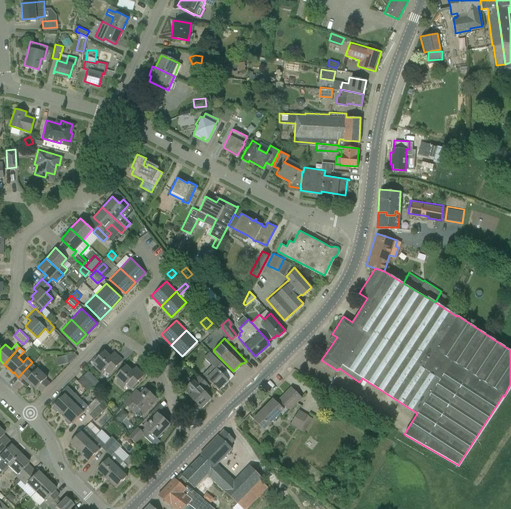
[(103,349),(93,361),(96,363),(94,365),(101,372),(104,368),(109,372),(122,359),(113,350),(109,355),(103,349)]
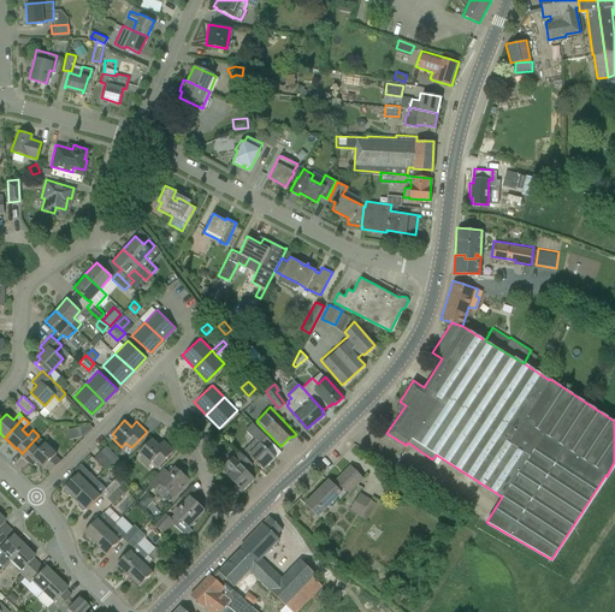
[(67,427),(69,437),(84,433),(82,425),(67,427)]
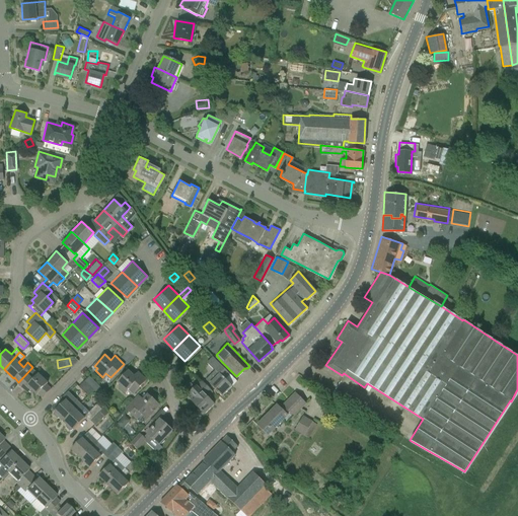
[(213,367),(214,368),(205,378),(221,394),(230,386),(222,377),(227,372),(217,363),(213,367)]
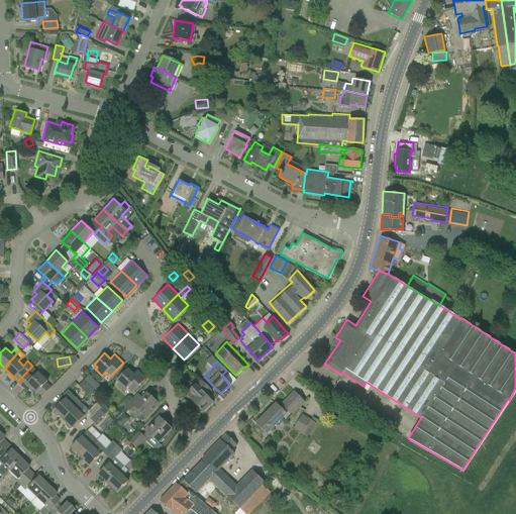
[(32,366),(18,381),(17,381),(27,390),(30,387),(35,392),(36,390),(41,395),(49,386),(45,381),(46,380),(37,371),(32,367),(32,366)]
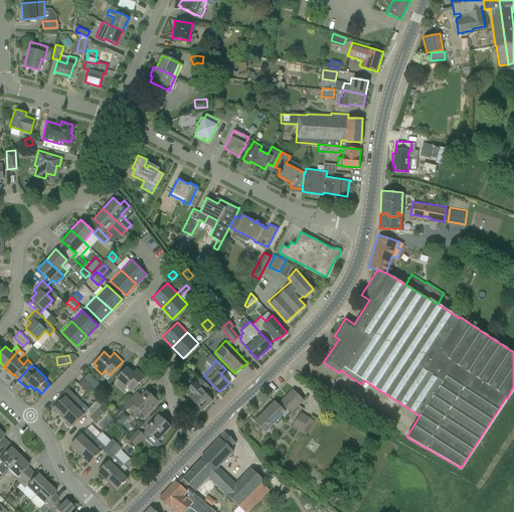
[(132,388),(145,375),(136,367),(132,371),(126,366),(116,377),(120,380),(118,382),(126,388),(128,385),(132,388)]
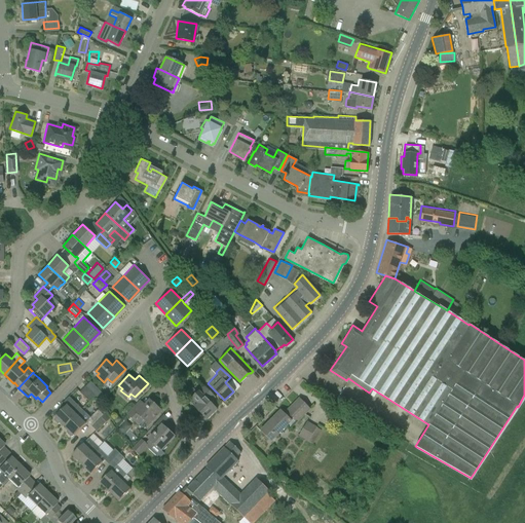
[(79,390),(88,400),(95,394),(85,384),(79,390)]
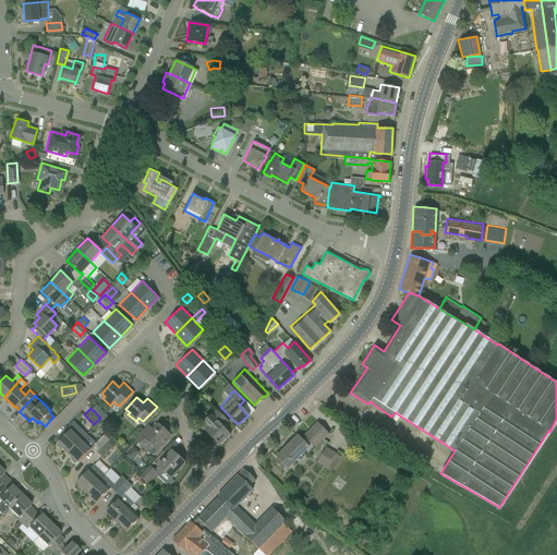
[(231,423),(227,419),(216,408),(203,421),(209,427),(206,431),(219,444),(230,433),(225,429),(230,423),(231,424),(231,423)]
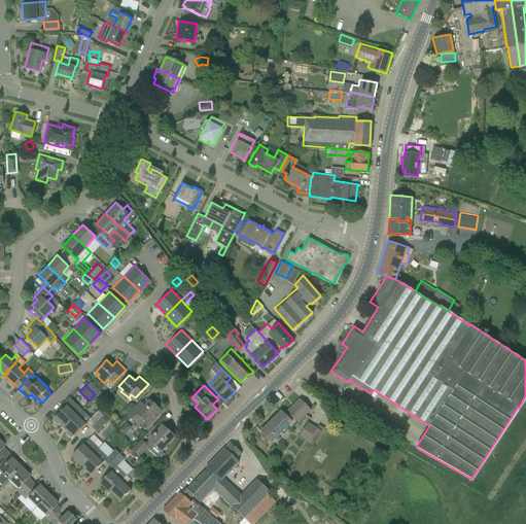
[(309,407),(300,397),(284,413),(281,410),(260,430),(272,442),(293,419),(296,422),(310,408),(309,407)]
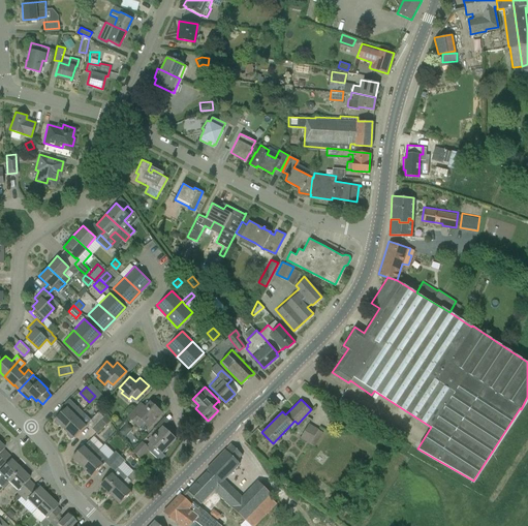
[(138,427),(143,421),(148,426),(161,411),(150,401),(143,408),(138,404),(127,416),(138,427)]
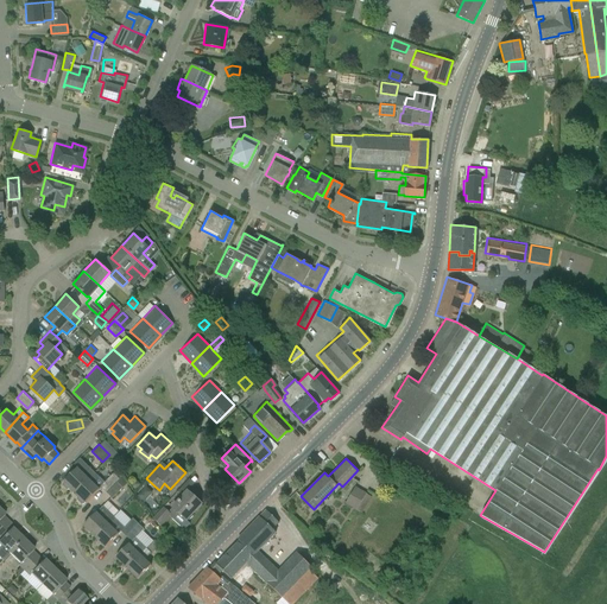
[(68,487),(69,485),(75,491),(94,470),(88,465),(81,472),(76,466),(63,479),(63,481),(62,482),(62,483),(67,488),(68,487)]
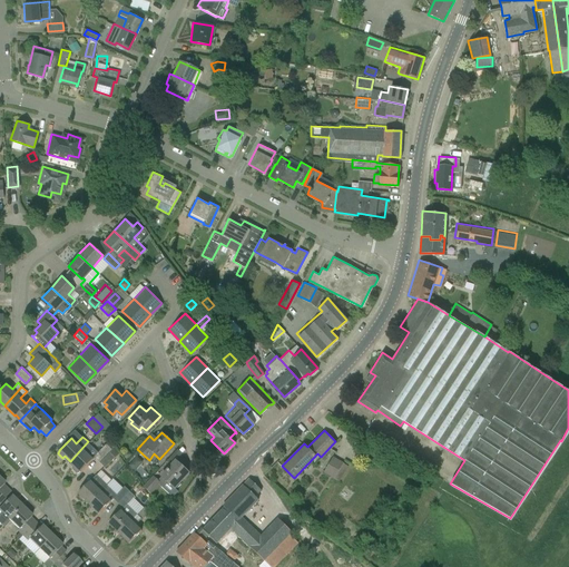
[(92,446),(88,441),(70,461),(74,465),(72,466),(72,468),(76,471),(78,471),(79,470),(94,456),(98,460),(114,445),(109,438),(106,442),(105,442),(97,450),(92,446)]
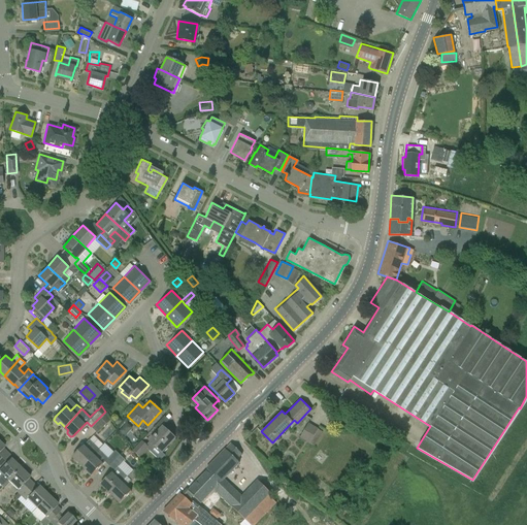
[(96,431),(109,417),(105,412),(91,426),(96,431)]
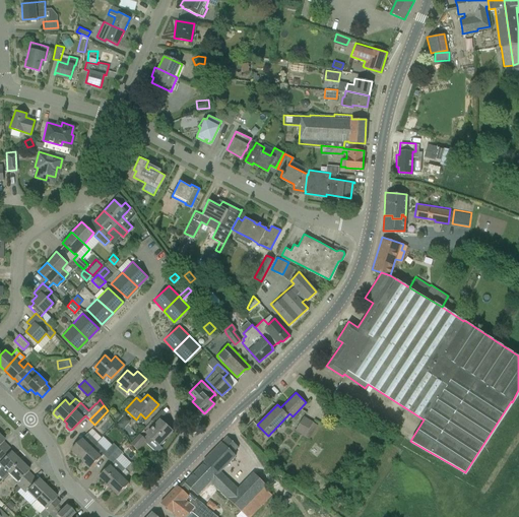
[(116,417),(120,412),(115,408),(112,413),(116,417)]
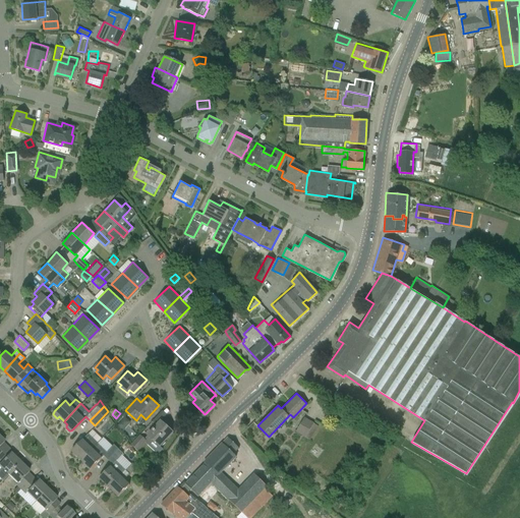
[(122,427),(129,420),(124,415),(117,423),(122,427)]
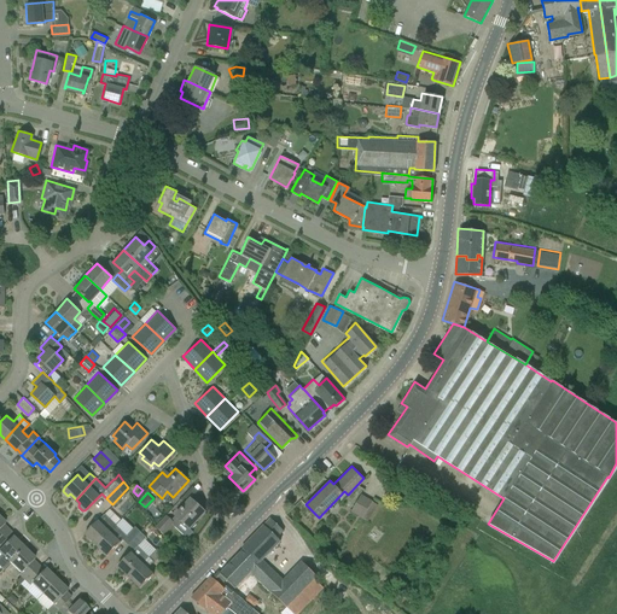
[(360,492),(350,510),(370,520),(378,501),(360,492)]
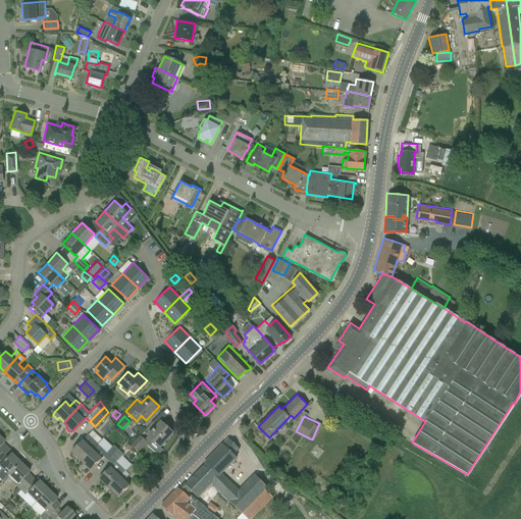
[(172,431),(160,420),(147,434),(159,446),(160,445),(161,445),(164,442),(164,440),(172,431)]
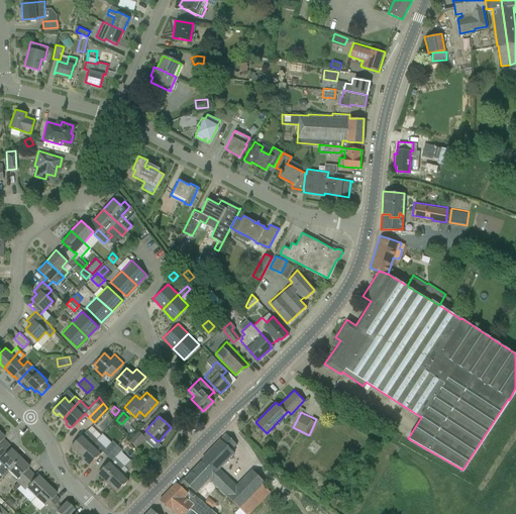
[(96,436),(100,433),(92,424),(87,427),(96,436)]
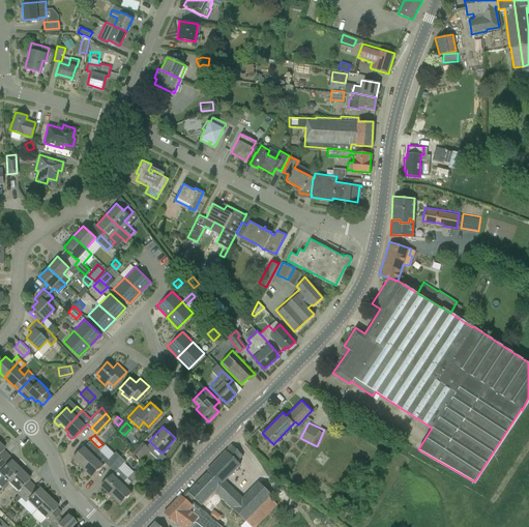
[(88,440),(83,445),(71,458),(82,467),(98,449),(93,444),(88,440)]
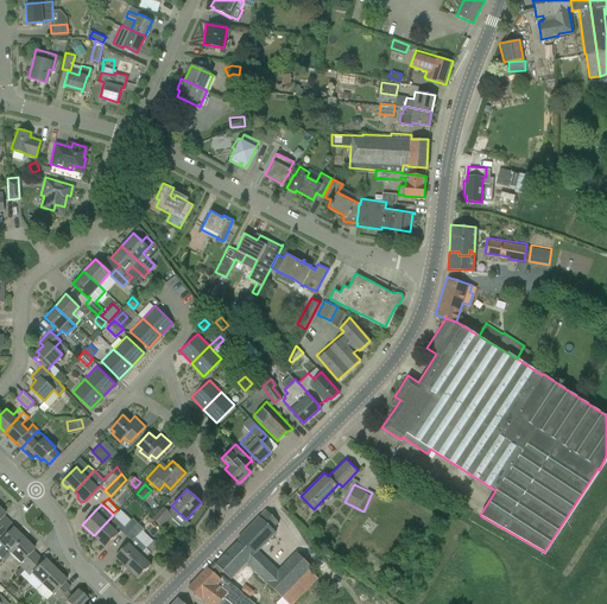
[(163,504),(152,516),(162,525),(172,513),(163,504)]
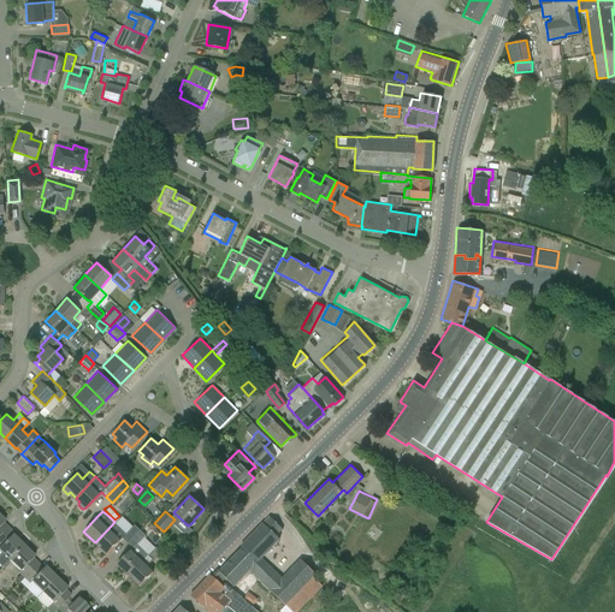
[(282,528),(268,515),(240,545),(242,546),(219,570),(217,568),(212,572),(220,581),(225,576),(235,584),(248,570),(283,601),(285,605),(313,576),(315,574),(300,557),(282,576),(261,557),(277,541),(278,539),(275,535),(282,528)]
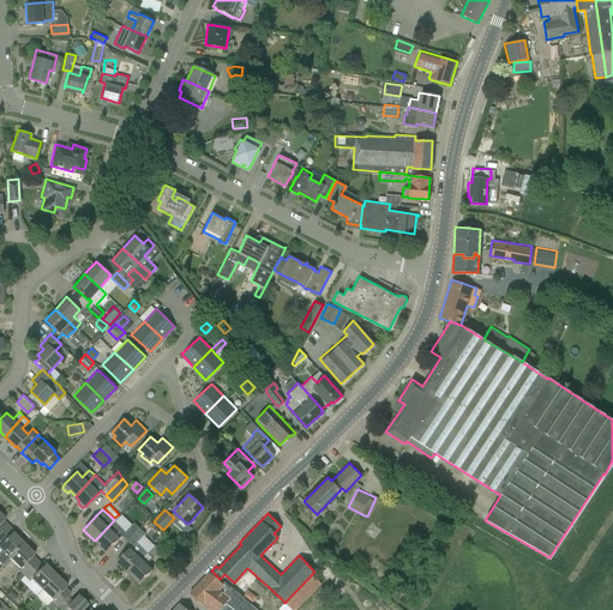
[(121,535),(127,541),(139,527),(133,521),(125,530),(114,520),(95,541),(106,551),(121,535)]
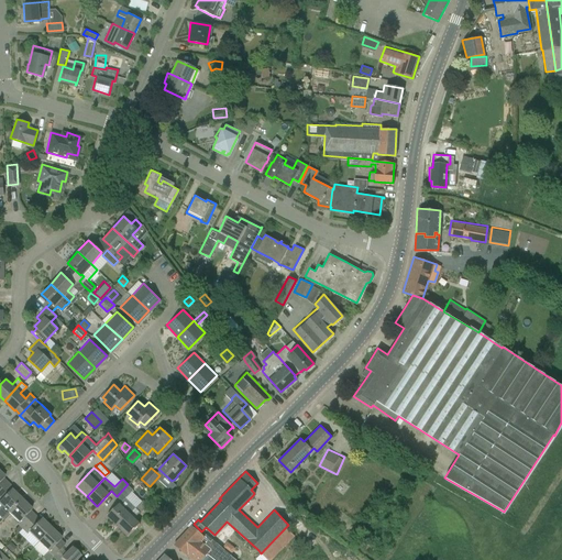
[(8,511),(21,497),(10,487),(12,486),(7,481),(0,487),(0,504),(1,505),(0,506),(0,516),(1,517),(8,511)]
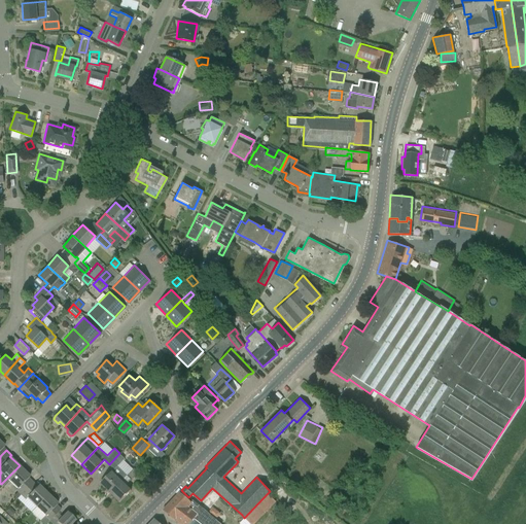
[(109,491),(127,474),(123,469),(116,464),(124,457),(119,453),(109,464),(113,467),(111,469),(99,482),(109,491)]
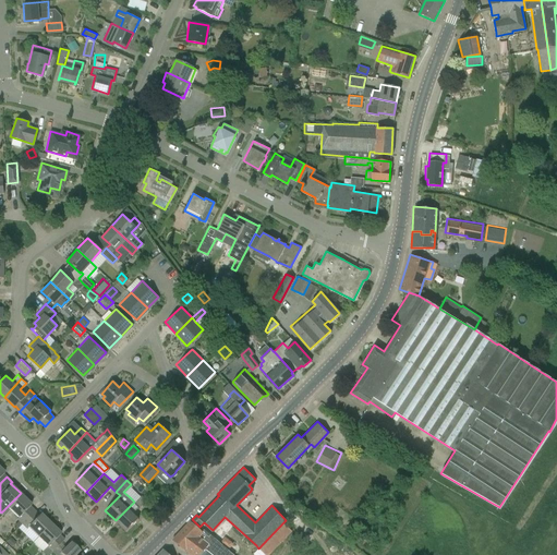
[(21,494),(21,493),(8,506),(17,516),(15,517),(21,522),(34,509),(28,504),(31,503),(25,497),(26,496),(22,492),(21,494)]
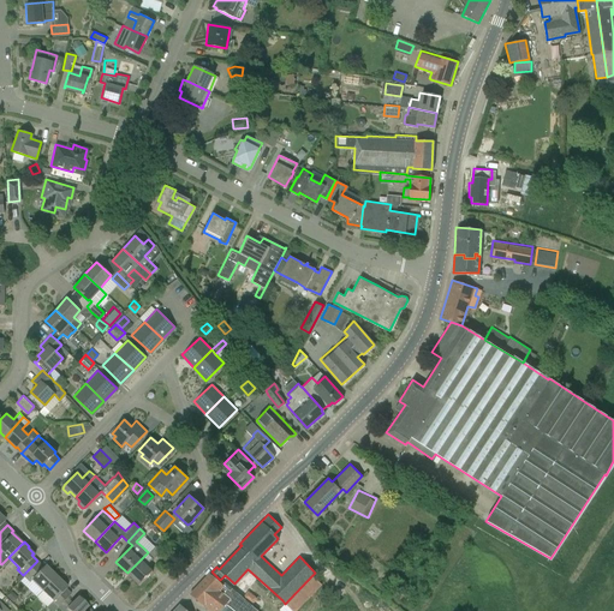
[(151,557),(148,552),(127,573),(138,583),(151,569),(145,563),(151,557)]
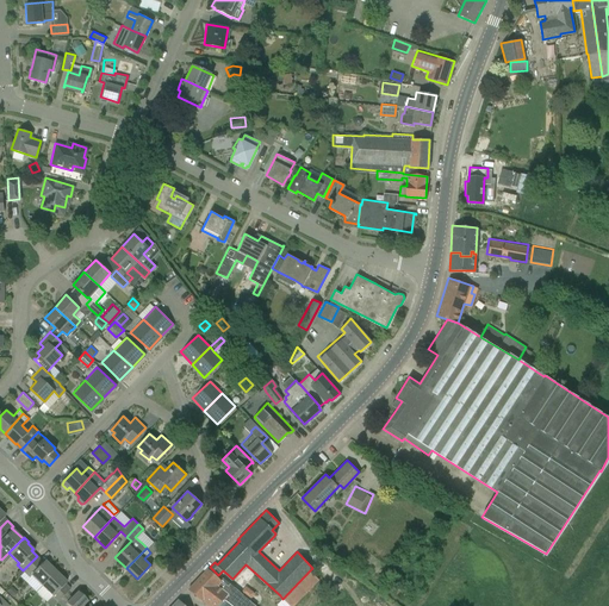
[(42,561),(37,556),(23,570),(29,576),(30,574),(42,585),(55,570),(43,558),(42,561)]
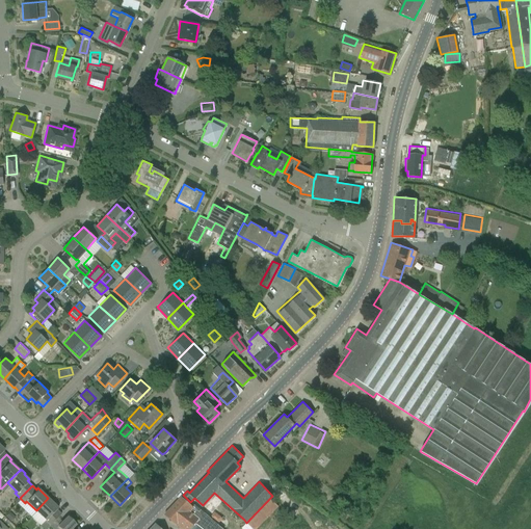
[(181,496),(173,504),(205,528),(220,528),(222,527),(217,524),(193,504),(192,505),(181,496)]
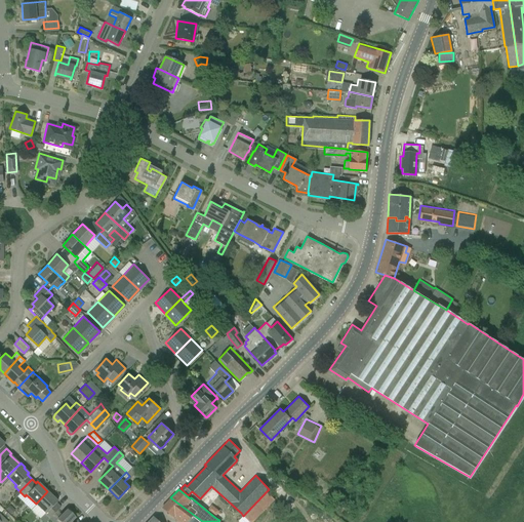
[(42,521),(43,521),(59,506),(54,502),(56,499),(47,491),(36,504),(44,512),(38,518),(42,521)]
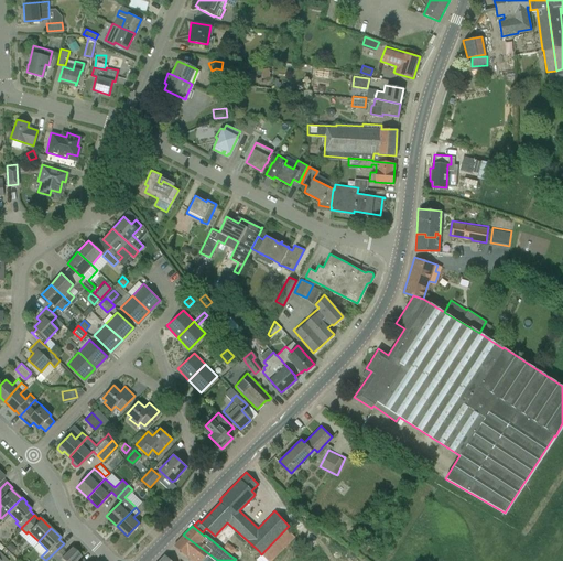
[(217,560),(183,535),(173,545),(194,560),(217,560)]
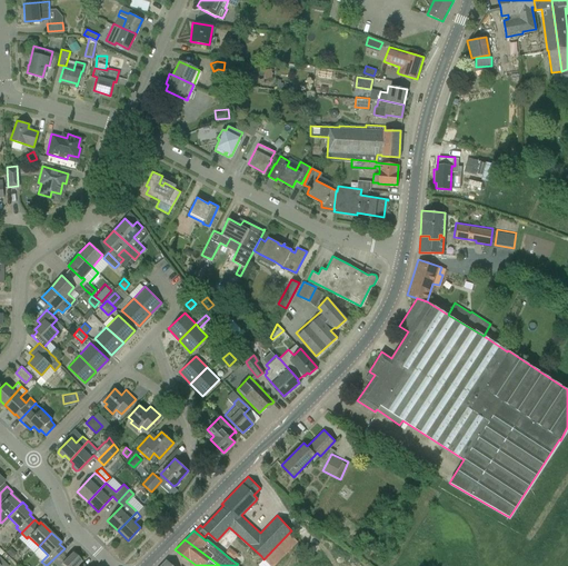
[(15,552),(9,546),(5,550),(9,556),(15,552)]
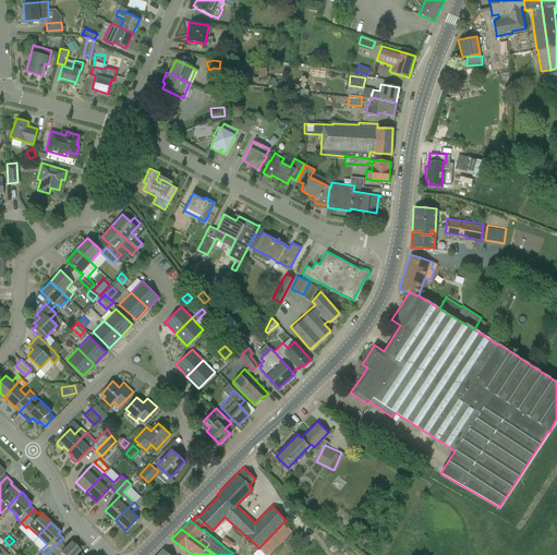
[(75,554),(76,554),(75,553),(79,549),(70,540),(59,551),(62,554),(75,554)]
